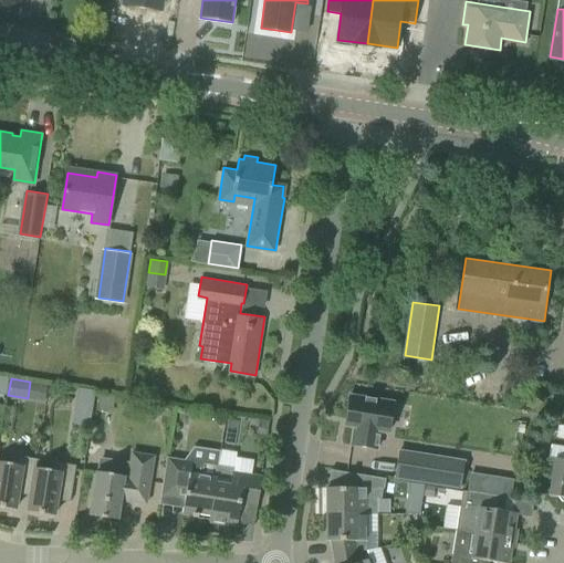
[(77,385),(76,419),(93,419),(94,385),(77,385)]
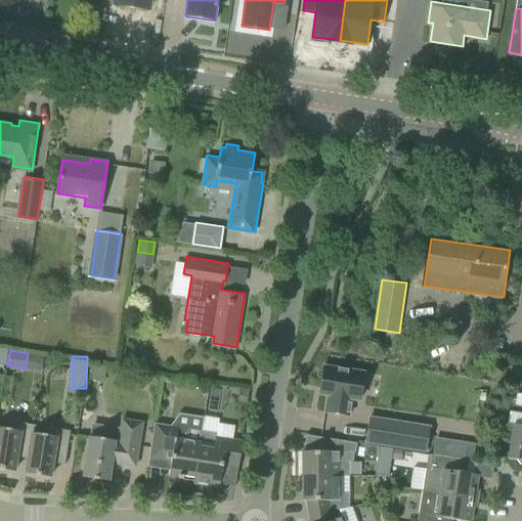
[(324,365),(320,394),(329,395),(325,411),(350,416),(352,399),(360,400),(364,372),(324,365)]
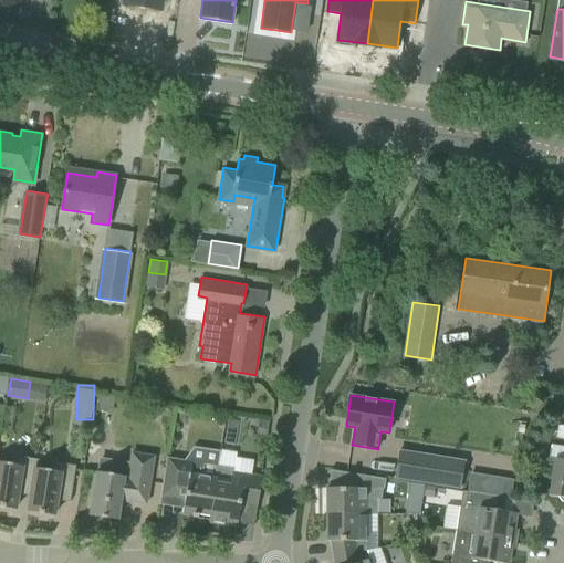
[(551,493),(563,496),(563,444),(552,442),(550,456),(556,457),(551,493)]
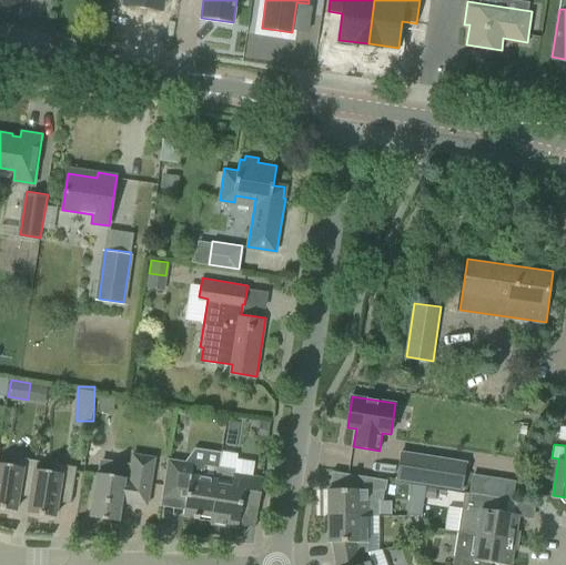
[(200,513),(211,515),(212,515),(220,465),(222,450),(196,446),(187,460),(168,456),(162,494),(187,497),(184,513),(194,515),(194,516),(200,517),(200,513)]
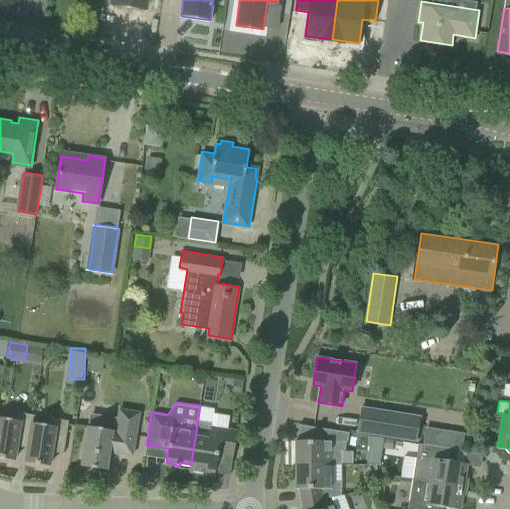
[(421,415),(362,406),(358,430),(417,439),(421,415)]
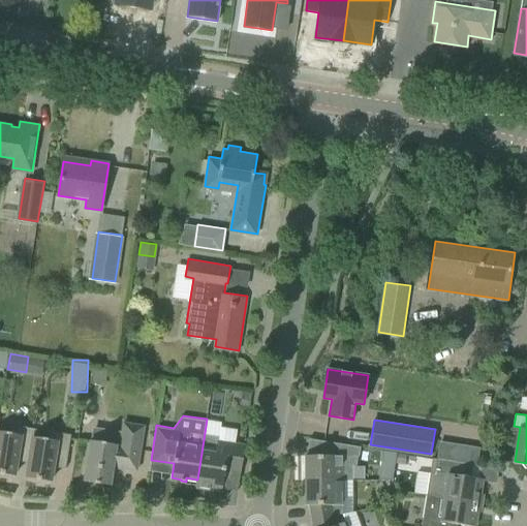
[(124,421),(123,429),(94,425),(92,440),(91,439),(85,480),(111,484),(114,465),(137,469),(145,424),(124,421)]
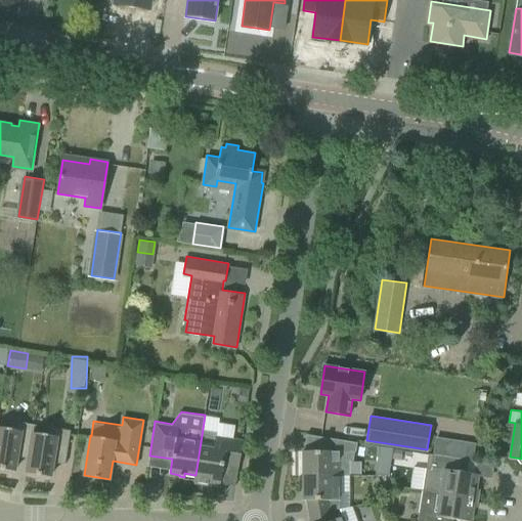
[(18,449),(30,450),(31,450),(34,431),(36,423),(13,420),(12,428),(0,426),(0,467),(15,470),(18,449)]
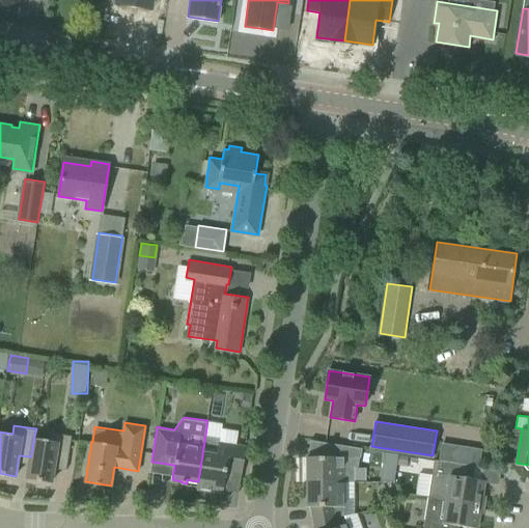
[(31,456),(30,456),(27,478),(52,482),(55,461),(67,463),(73,435),(50,432),(49,439),(34,437),(31,456)]
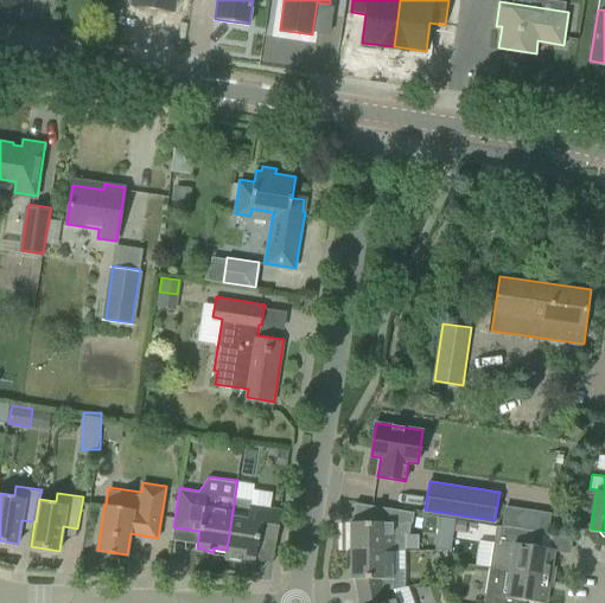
[(227,550),(225,550),(224,557),(255,562),(259,537),(275,539),(274,546),(276,546),(282,508),(252,504),(253,499),(235,496),(227,550)]
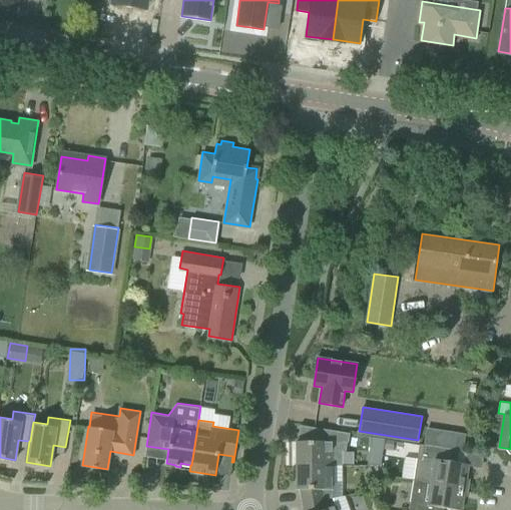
[(297,440),(297,464),(333,464),(343,464),(343,450),(347,450),(349,444),(351,432),(317,427),(317,440),(297,440)]
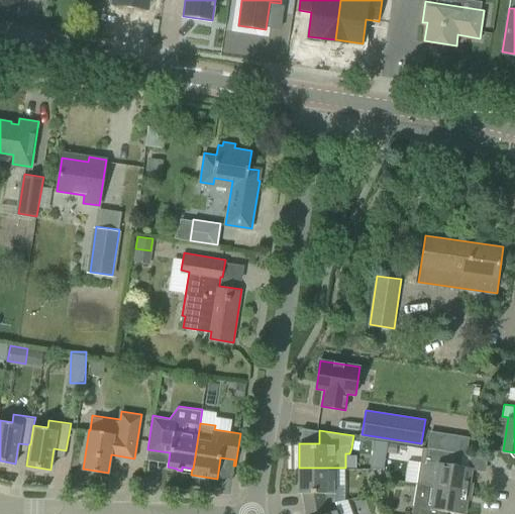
[(389,442),(388,451),(396,452),(397,443),(389,442)]
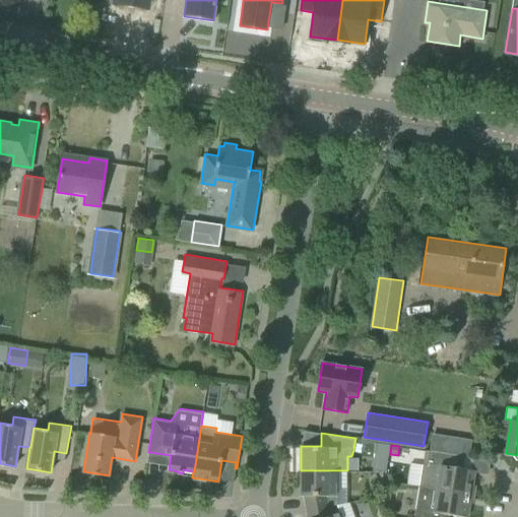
[(419,483),(419,485),(474,493),(475,489),(472,488),(475,469),(464,467),(466,455),(426,449),(424,463),(411,461),(408,482),(419,483)]
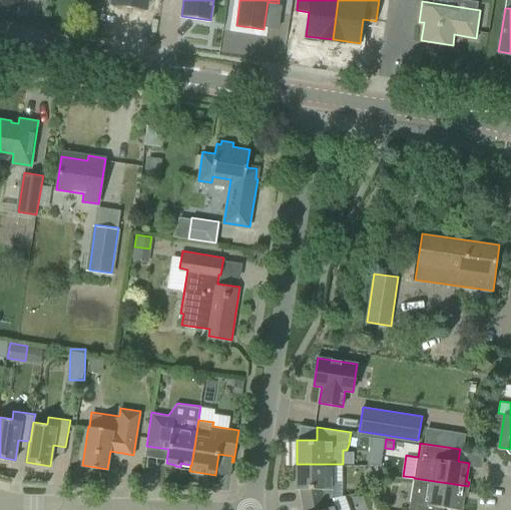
[(370,449),(368,464),(382,464),(384,451),(370,449)]
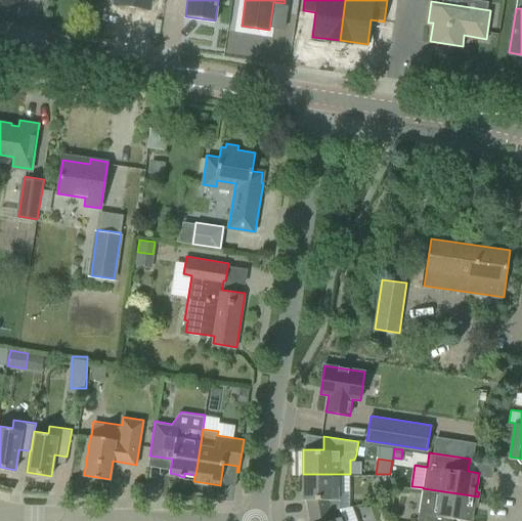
[(308,498),(310,512),(341,507),(340,498),(340,474),(303,474),(303,498),(308,498)]
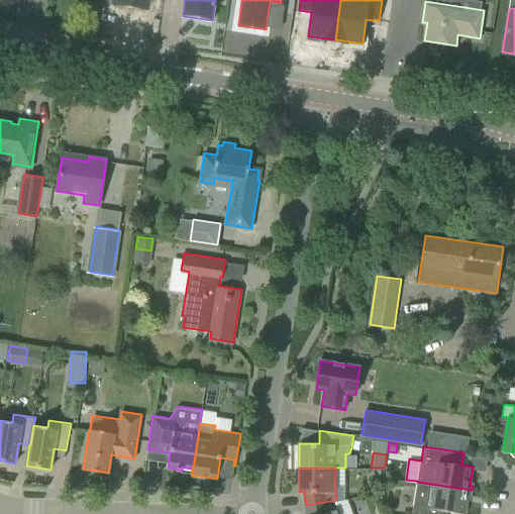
[(472,490),(417,482),(412,513),(447,513),(448,511),(466,513),(468,495),(471,496),(472,490)]
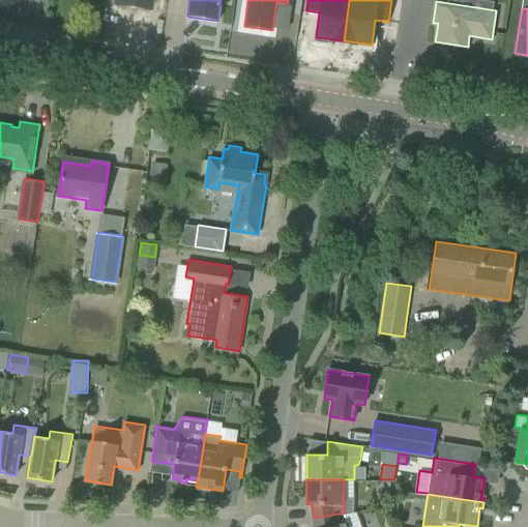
[(348,526),(347,521),(345,513),(314,518),(315,526),(348,526)]
